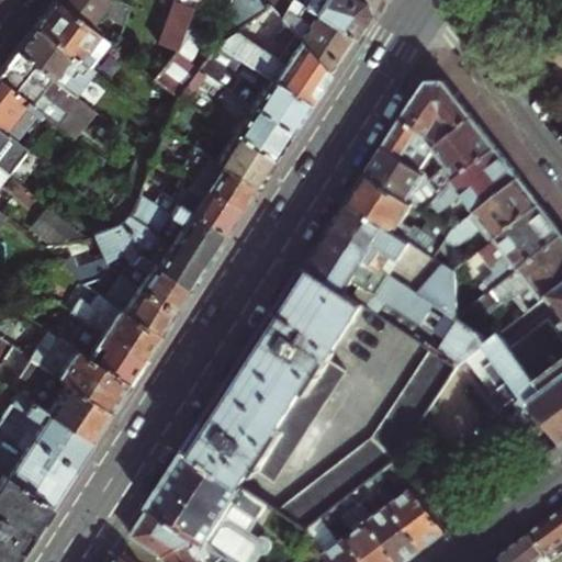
[(101,35),(56,0),(45,15),(36,26),(90,69),(93,71),(94,69),(91,67),(110,43),(101,35)]
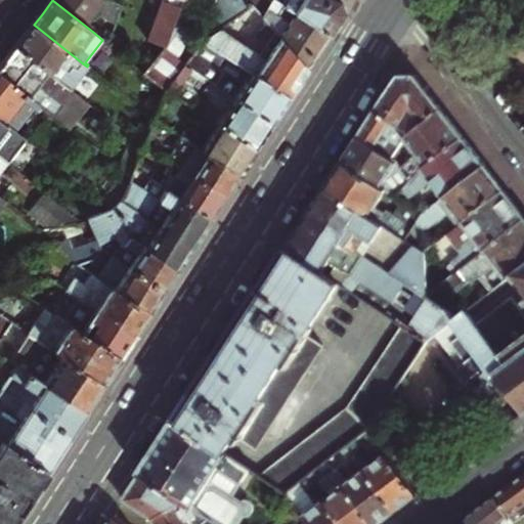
[(105,2),(103,0),(52,0),(94,33),(96,30),(88,23),(98,9),(117,20),(120,10),(105,2)]
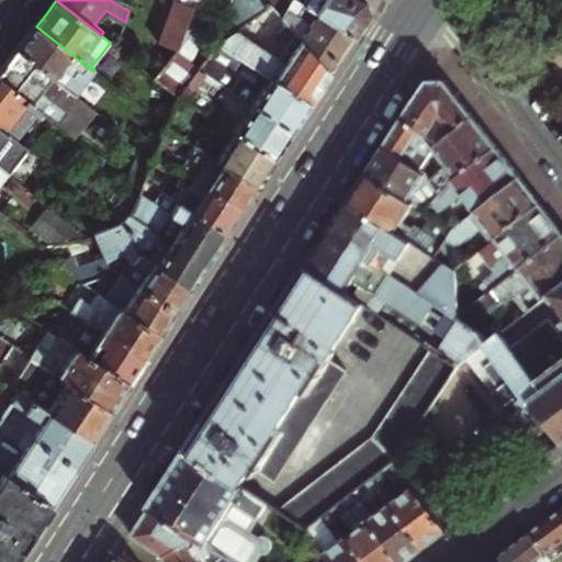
[(189,24),(195,0),(176,0),(178,1),(163,45),(180,51),(189,24)]
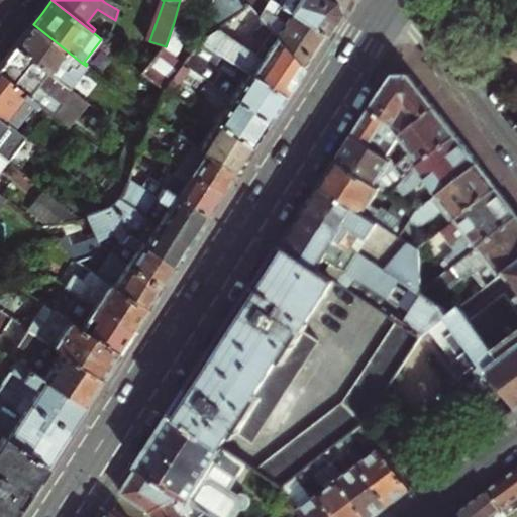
[(212,0),(199,39),(215,29),(246,8),(239,0),(212,0)]
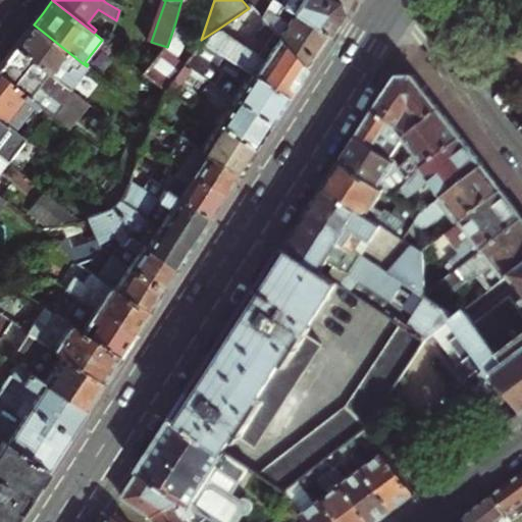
[(273,0),(295,13),(326,35),(336,19),(342,12),(336,0),(273,0)]
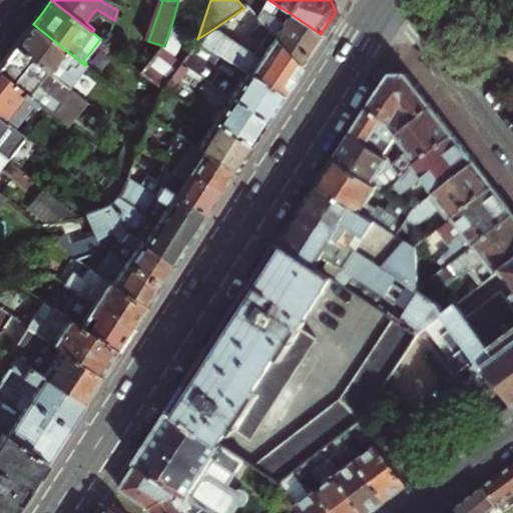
[(273,37),(300,66),(315,43),(321,34),(290,13),(282,26),(262,12),(257,21),(273,37)]
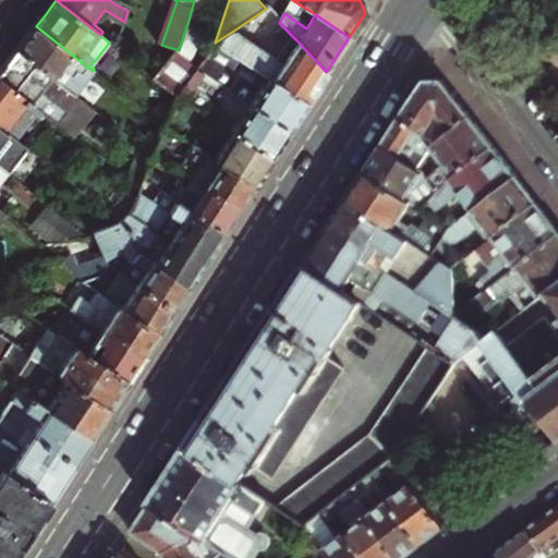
[(218,123),(270,158),(280,143),(288,130),(198,70),(215,43),(187,24),(179,50),(177,55),(156,80),(177,95),(218,123)]
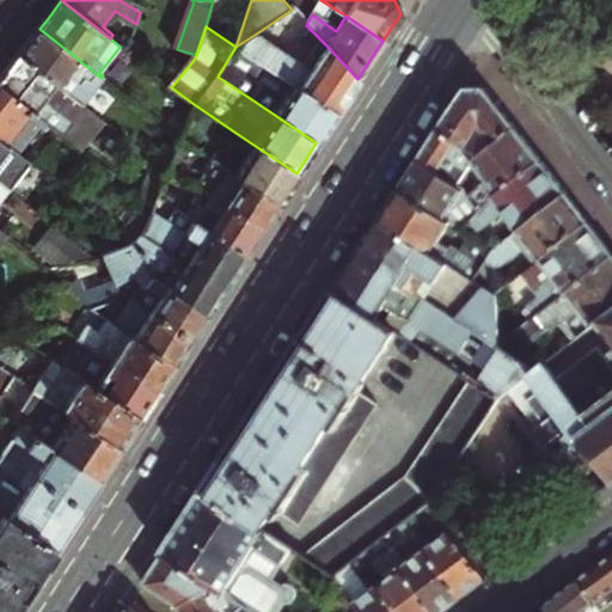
[(98,75),(40,29),(30,41),(19,54),(81,104),(102,78),(98,75)]
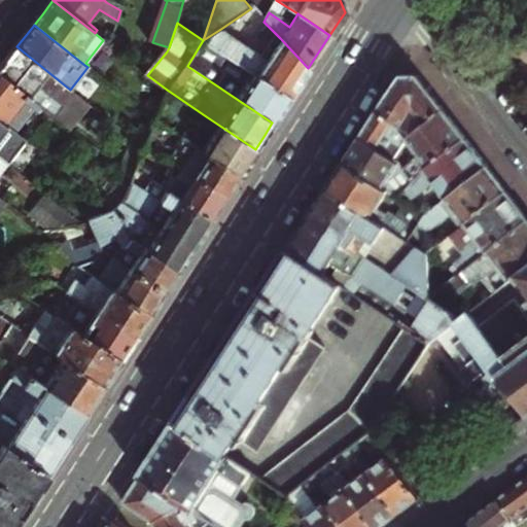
[(203,40),(288,97),(301,79),(308,68),(280,38),(265,61),(219,30),(203,40)]
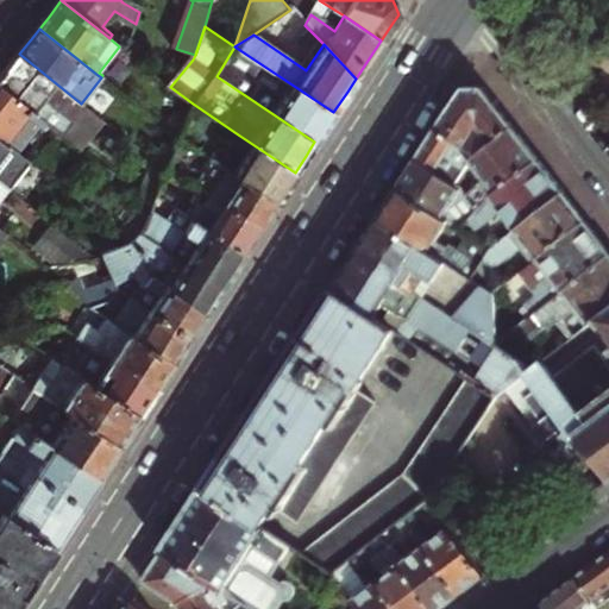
[(217,76),(314,142),(326,125),(333,112),(234,46),(217,76)]
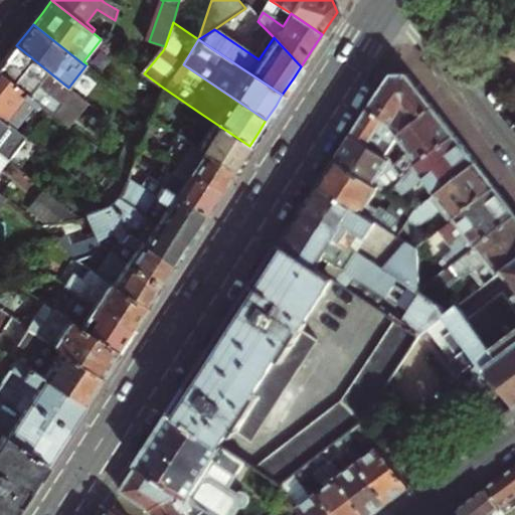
[(68,88),(16,45),(6,58),(0,65),(0,72),(49,113),(69,128),(89,103),(68,88)]
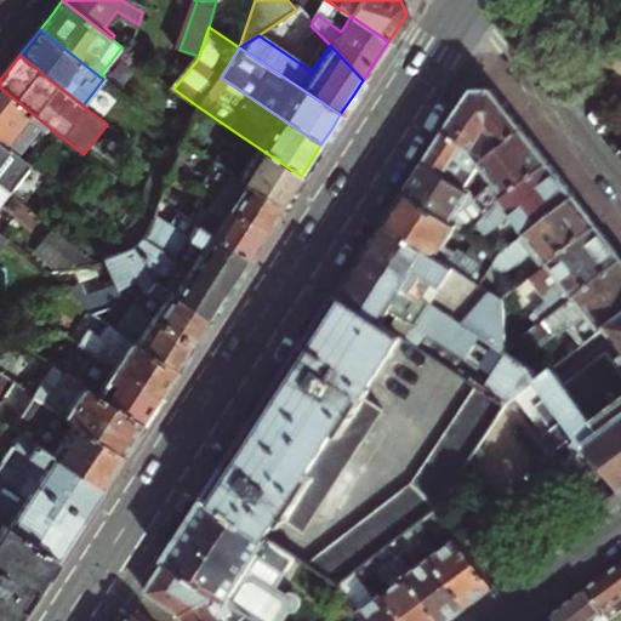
[(60,136),(0,87),(0,142),(3,144),(15,130),(29,142),(38,130),(55,142),(60,136)]
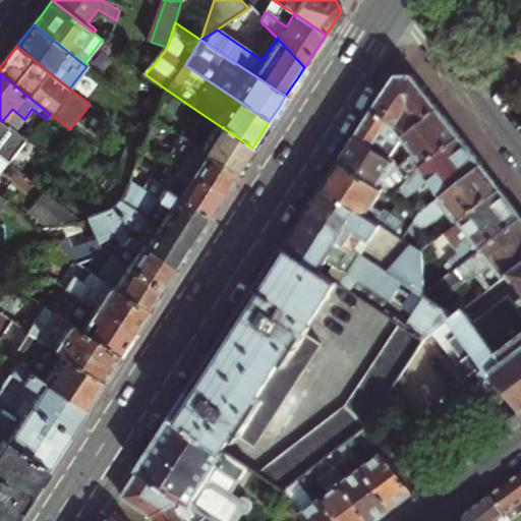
[(408,132),(439,109),(412,75),(396,75),(388,89),(373,111),(408,132)]
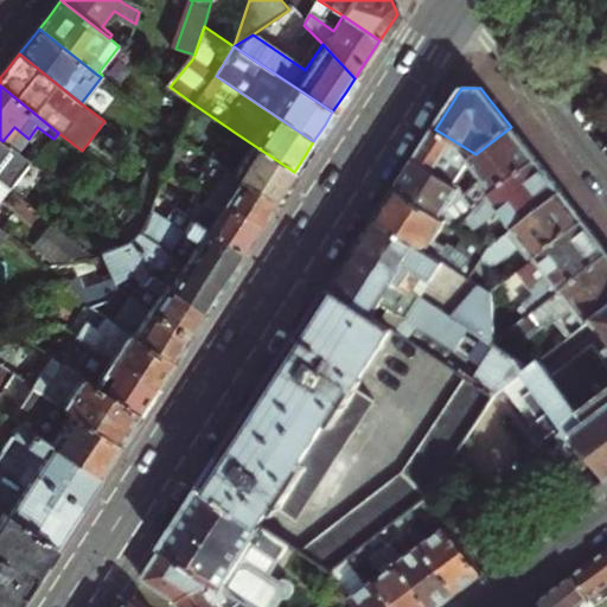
[(474,208),(536,160),(525,146),(511,127),(475,154),(468,159),(452,184),(461,190),(464,193),(474,208)]
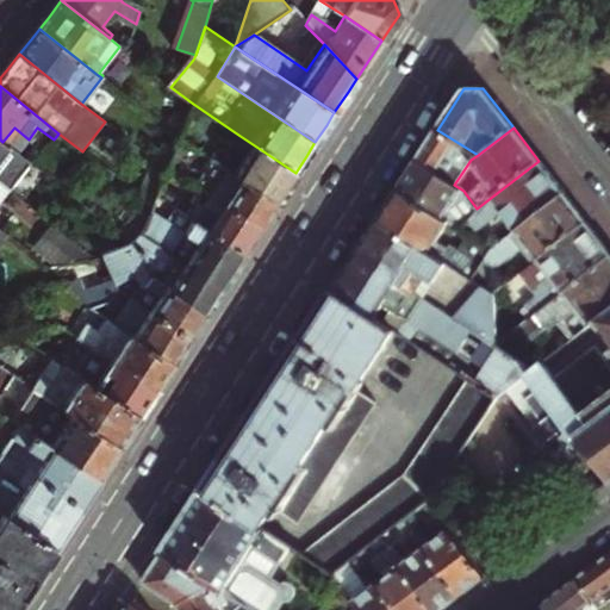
[(478,155),(437,130),(429,142),(417,161),(437,173),(447,160),(464,170),(471,160),(478,155)]
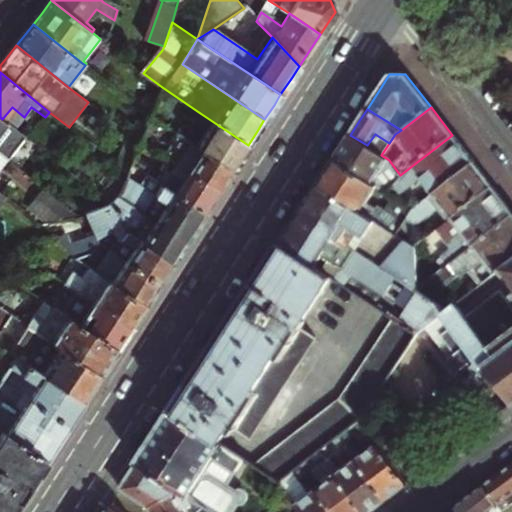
[(196,145),(232,169),(241,155),(248,145),(200,113),(194,120),(207,129),(196,145)]
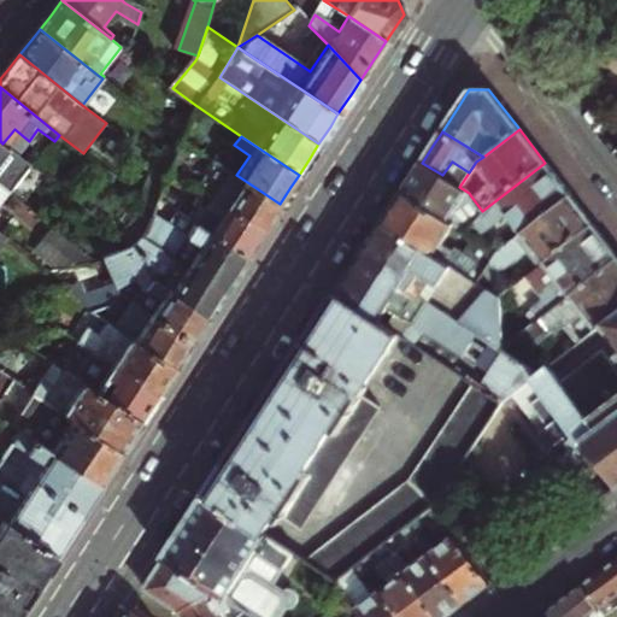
[(3,144),(0,141),(0,184),(9,192),(30,166),(3,144)]
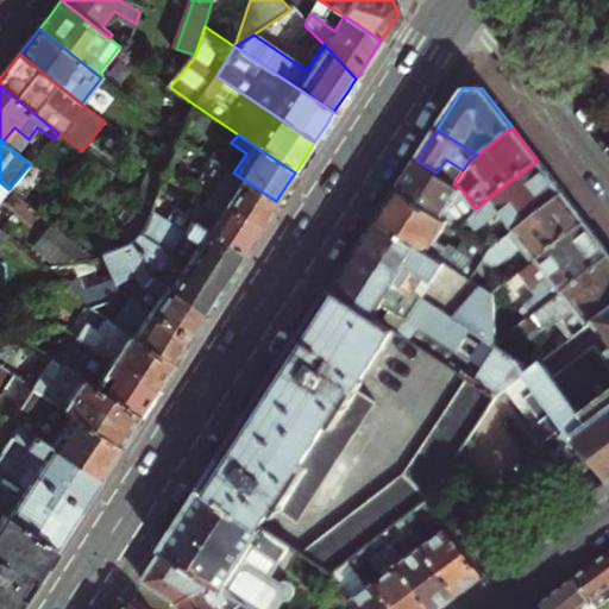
[(155,162),(165,170),(170,158),(163,152),(155,162)]
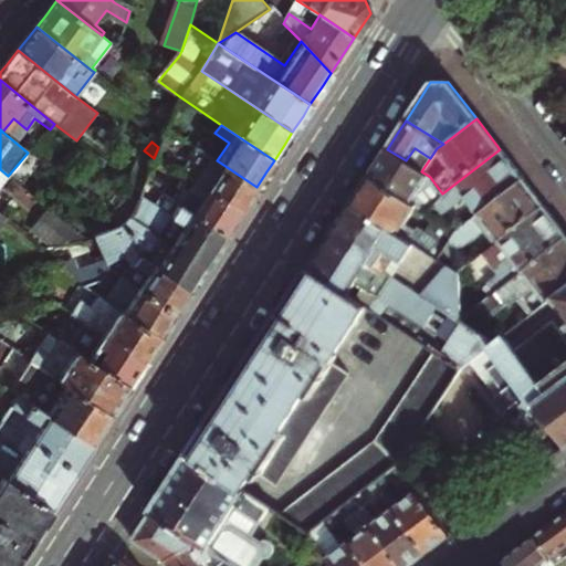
[(406,160),(387,149),(377,164),(369,176),(419,208),(422,209),(442,194),(432,180),(430,177),(421,171),(415,167),(406,160)]
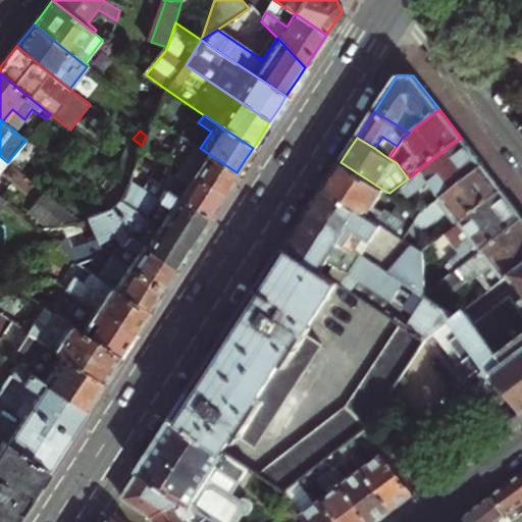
[(441,196),(482,164),(473,153),(461,138),(408,178),(389,193),(402,201),(429,180),(441,196)]
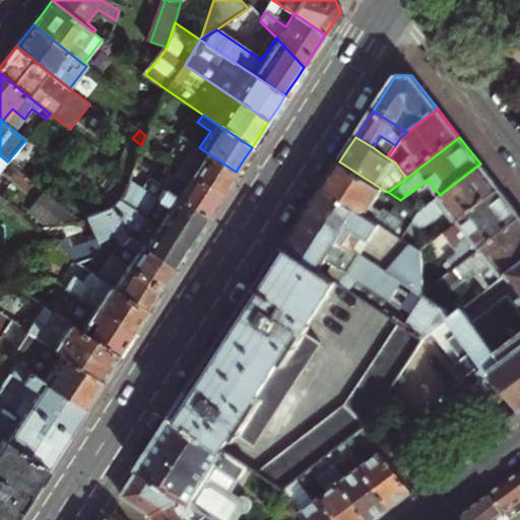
[(178,167),(220,195),(229,182),(236,172),(199,147),(185,138),(170,161),(178,167)]
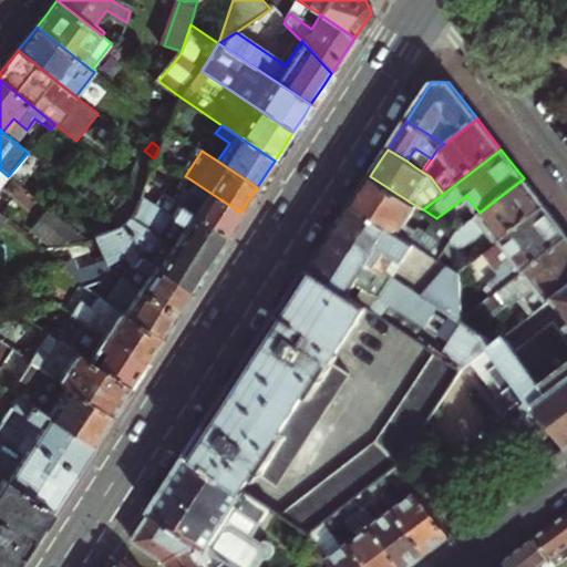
[(418,164),(415,167),(422,172),(426,165),(423,163),(418,164)]
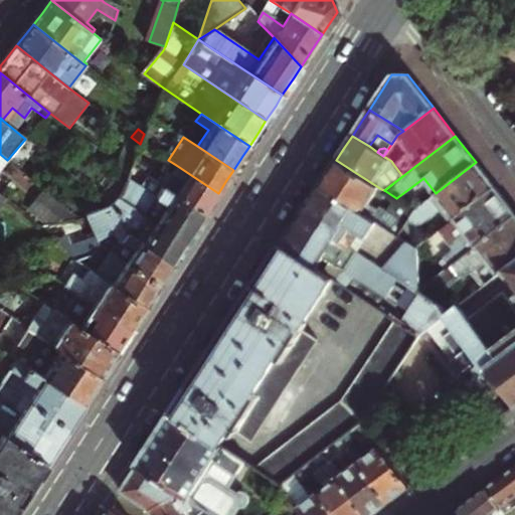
[(377,209),(371,205),(381,189),(336,160),(329,170),(320,185),(397,235),(409,218),(414,210),(400,201),(392,214),(379,206),(377,209)]
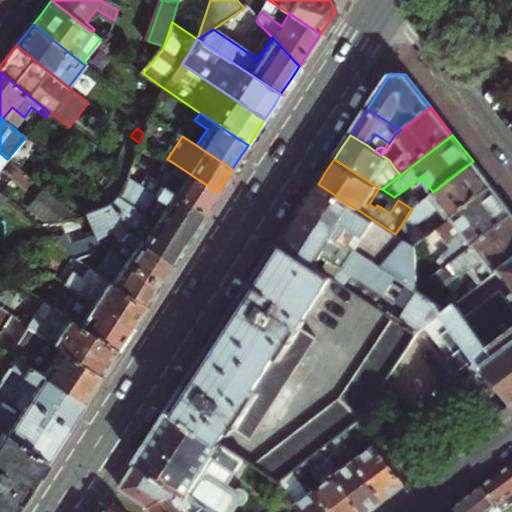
[(447,220),(492,185),(482,173),(473,161),(433,192),(412,209),(407,217),(415,227),(438,210),(447,220)]
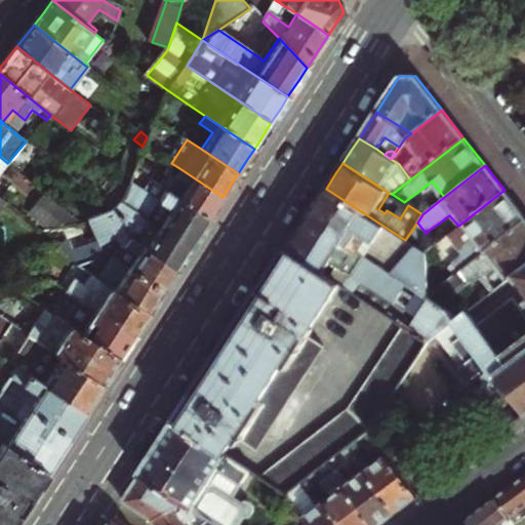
[(160,186),(209,217),(215,207),(223,197),(179,168),(177,172),(171,169),(160,186)]
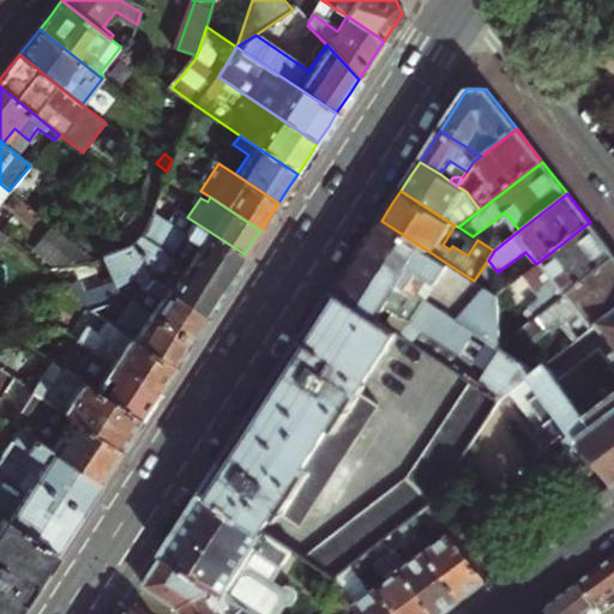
[(140,236),(221,289),(234,271),(245,254),(187,217),(174,209),(164,222),(150,212),(140,236)]
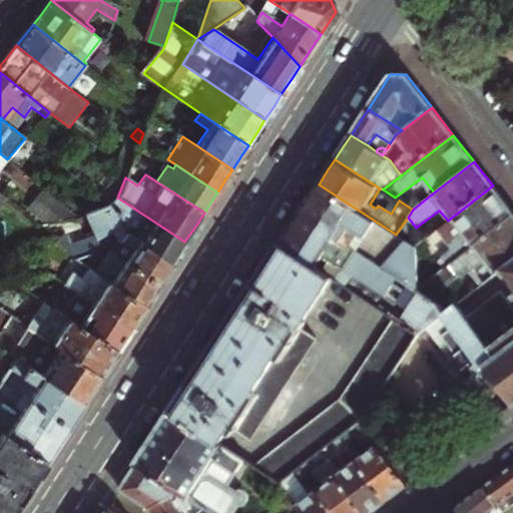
[(396,234),(319,184),(309,198),(299,213),(415,290),(415,246),(396,234)]
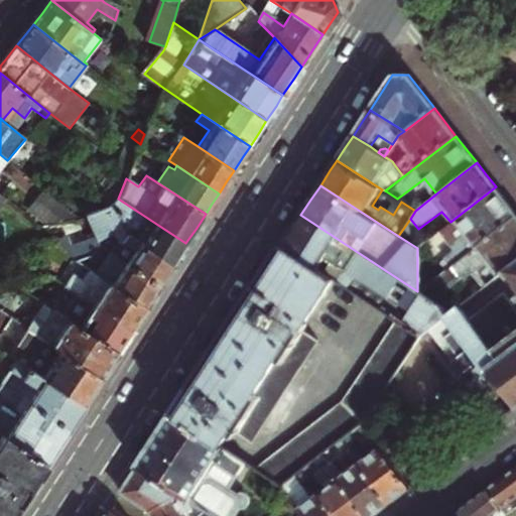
[(477,245),(515,214),(515,212),(506,200),(496,186),(450,222),(439,230),(453,247),(468,234),(477,245)]
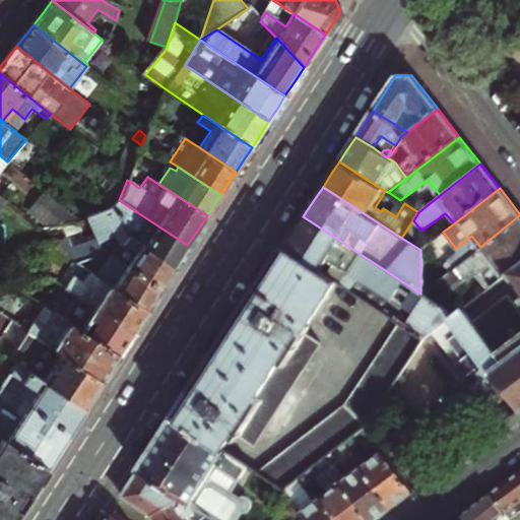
[(79,220),(44,191),(24,214),(41,228),(79,220)]
